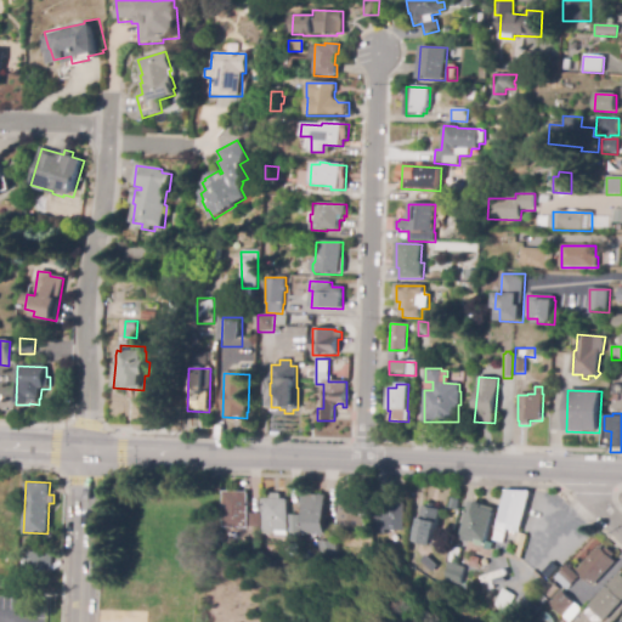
[(507,552),(501,549),(503,543),(487,538),(486,543),(476,539),(476,543),(469,541),(469,543),(462,541),(471,502),(482,505),(481,509),(495,513),(493,519),(498,520),(507,491),(531,492),(521,529),(515,527),(507,552)]
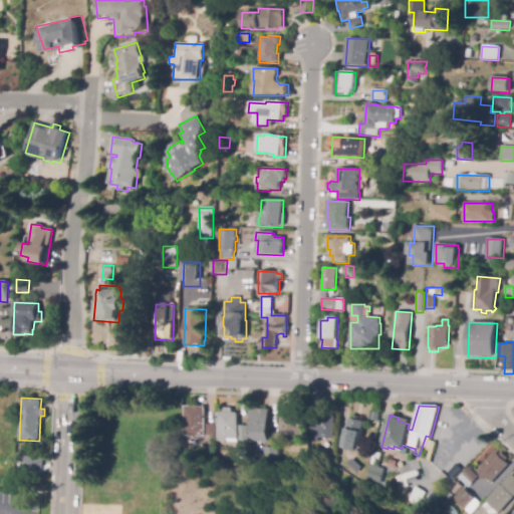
[(203,437),(184,436),(185,407),(204,408),(203,437)]
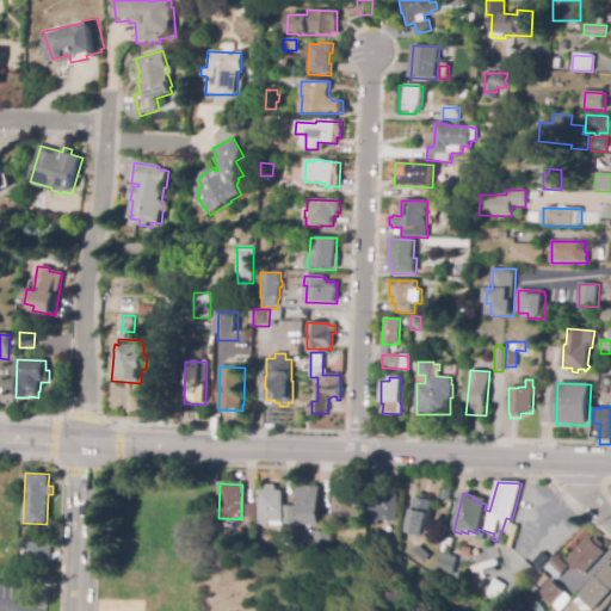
[(279,526),(257,525),(257,491),(264,491),(265,485),(275,486),(275,491),(282,492),(281,523),(279,523),(279,526)]
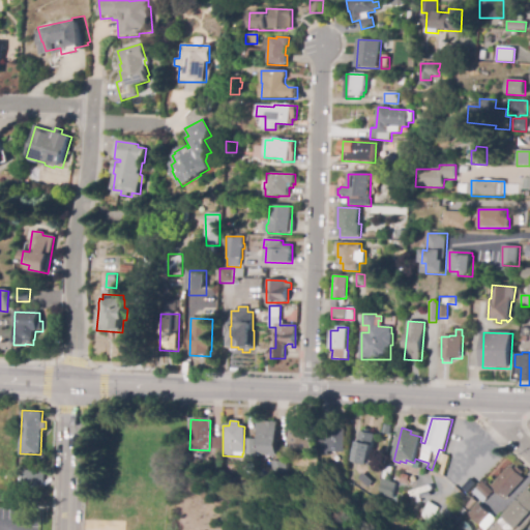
[(275,455),(257,455),(258,430),(257,430),(257,422),(276,423),(275,455)]
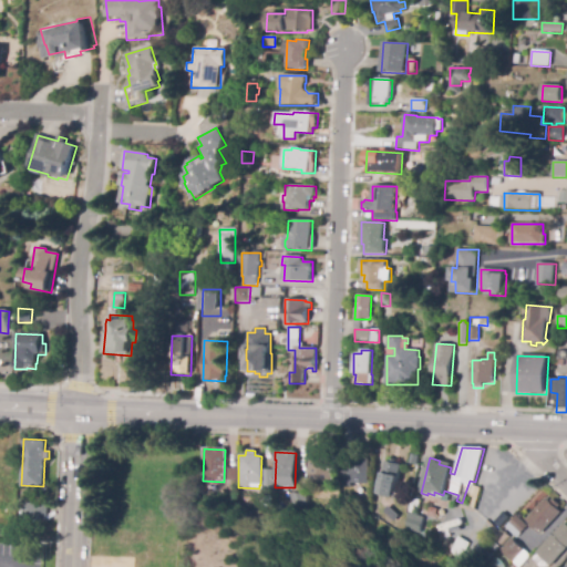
[(328,483),(306,482),(307,452),(329,453),(328,483)]
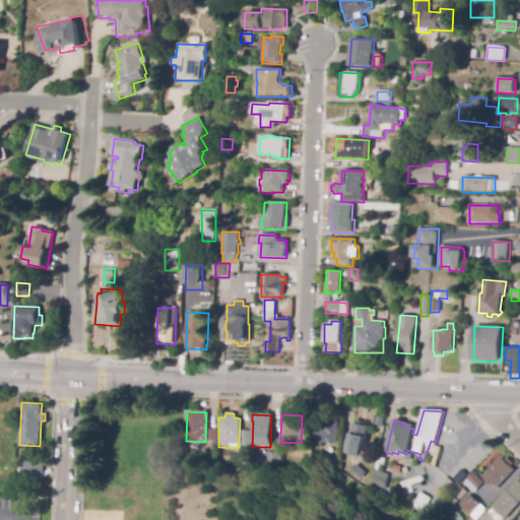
[(381,427),(375,426),(377,417),(383,418),(381,427)]
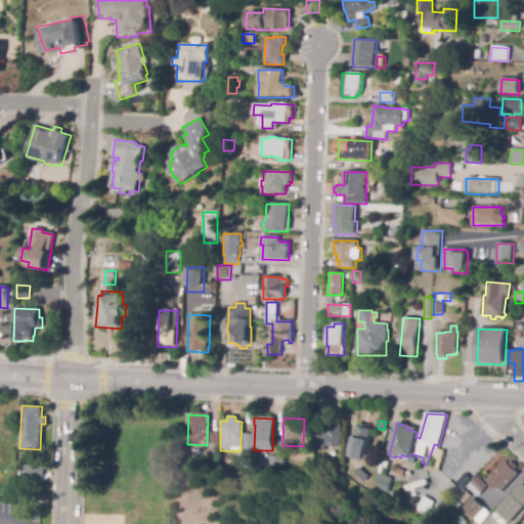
[(323,451),(316,451),(316,436),(321,436),(321,424),(340,424),(340,447),(323,447),(323,451)]
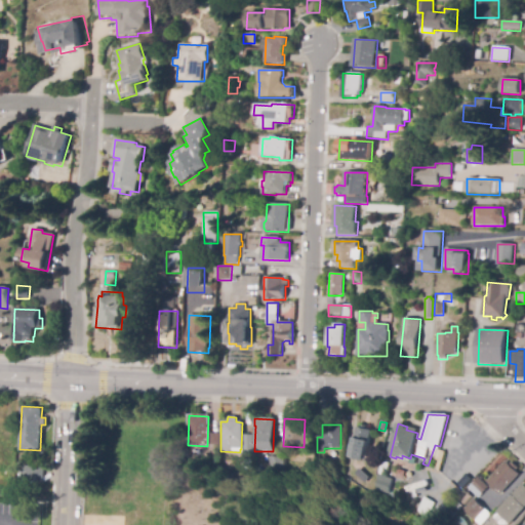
[(362,461),(353,458),(354,454),(350,453),(357,427),(371,431),(364,456),(363,456),(362,461)]
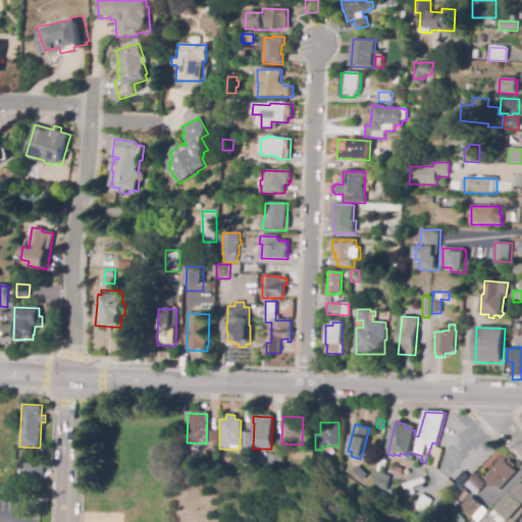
[(216,442),(208,442),(208,431),(216,431),(216,442)]
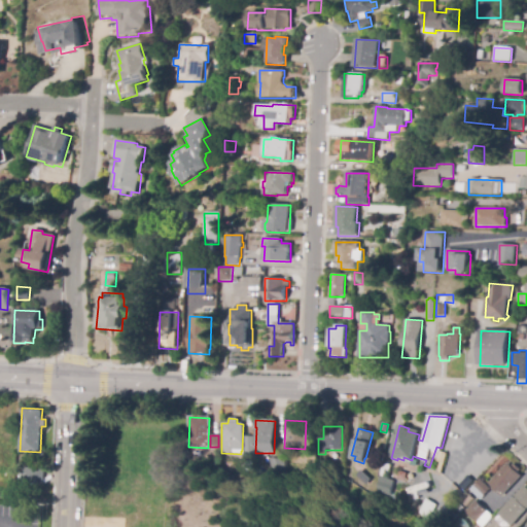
[(252,454),(242,454),(242,448),(243,448),(244,437),(252,437),(251,449),(252,449),(252,454)]
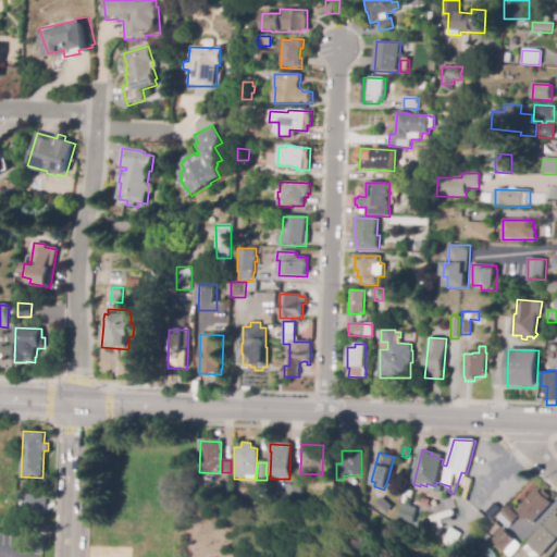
[(531,525),(524,520),(523,521),(520,518),(521,516),(517,511),(539,490),(542,493),(544,491),(551,497),(548,500),(552,504),(531,525)]
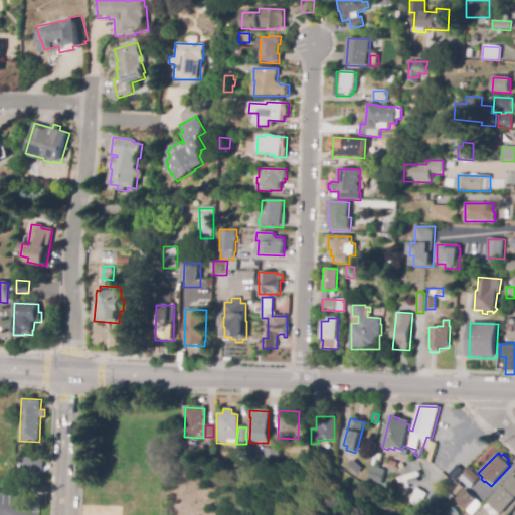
[(42,473),(21,473),(22,458),(43,459),(42,473)]
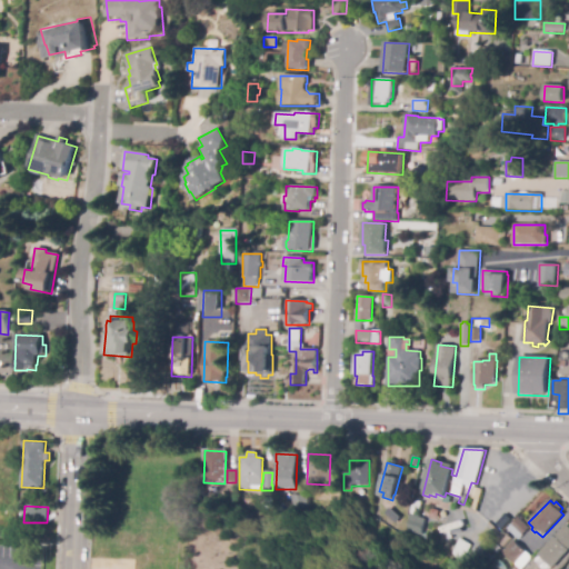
[(381,513),(388,508),(397,517),(391,522),(381,513)]
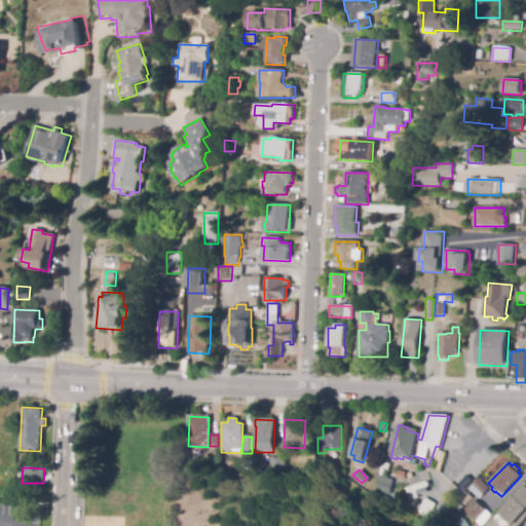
[(387,494),(374,491),(377,477),(391,480),(387,494)]
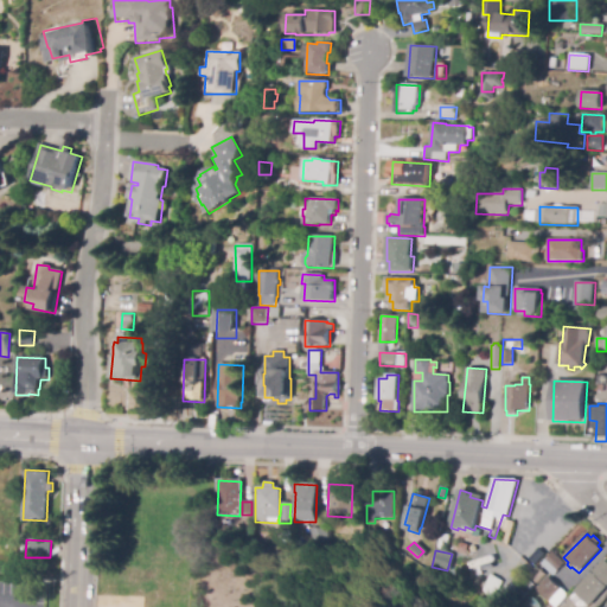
[(553,576),(541,564),(553,553),(564,564),(553,576)]
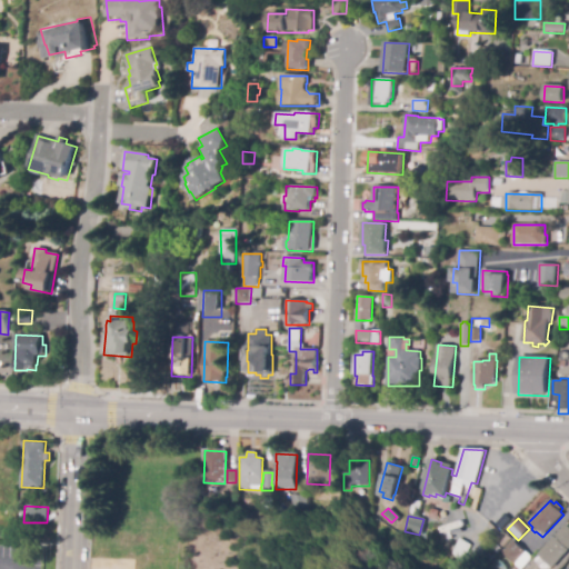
[(568,550),(552,568),(538,555),(567,525),(568,526),(568,550)]
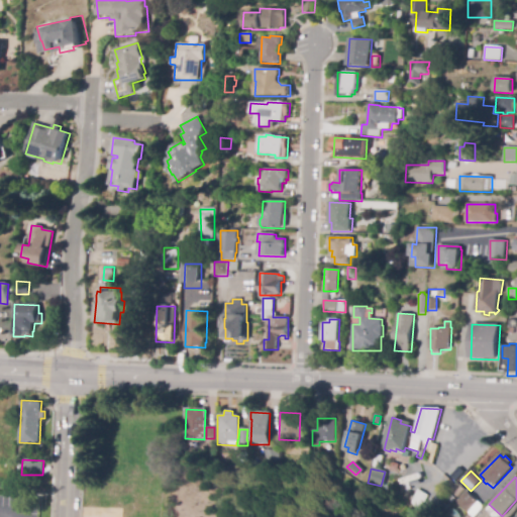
[(455,497),(452,495),(460,487),(463,490),(455,497)]
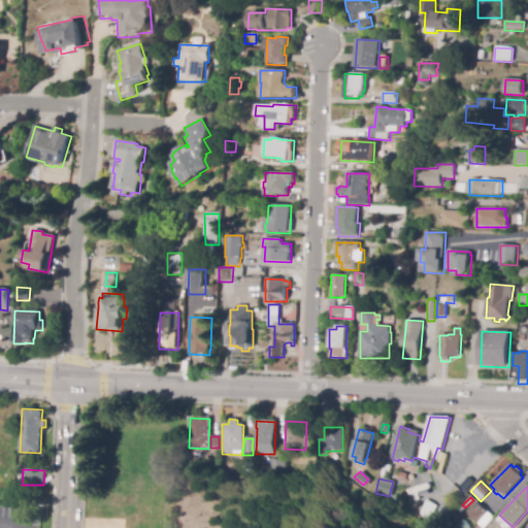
[(434,505),(426,519),(417,513),(425,499),(434,505)]
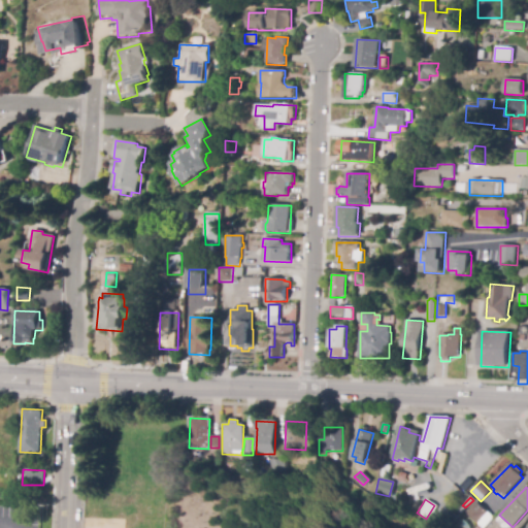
[(483,527),(480,527),(465,514),(475,501),(493,518),(483,527)]
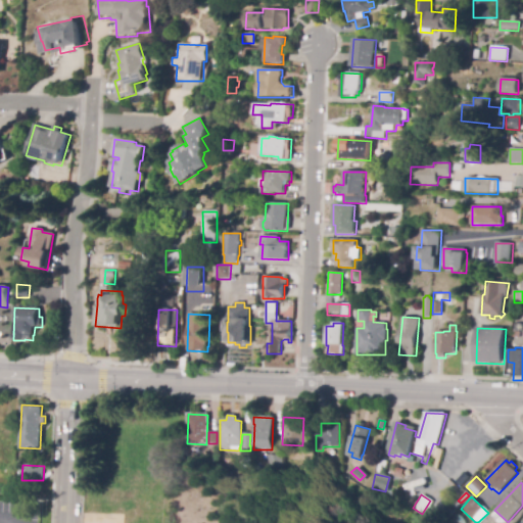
[(456,510),(450,506),(456,501),(460,505),(456,510)]
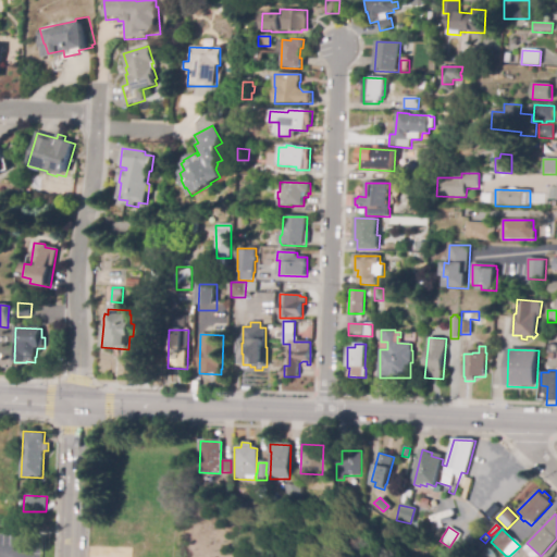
[(477,549),(473,545),(478,541),(482,545),(477,549)]
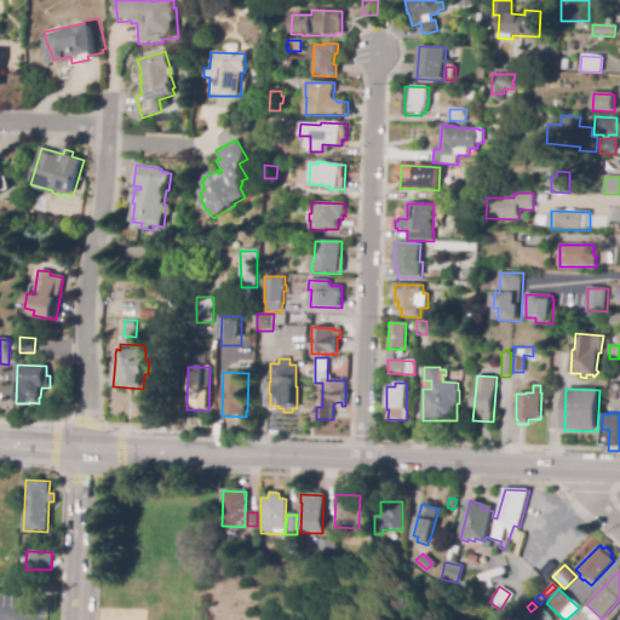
[(529,619),(540,609),(551,619),(529,619)]
